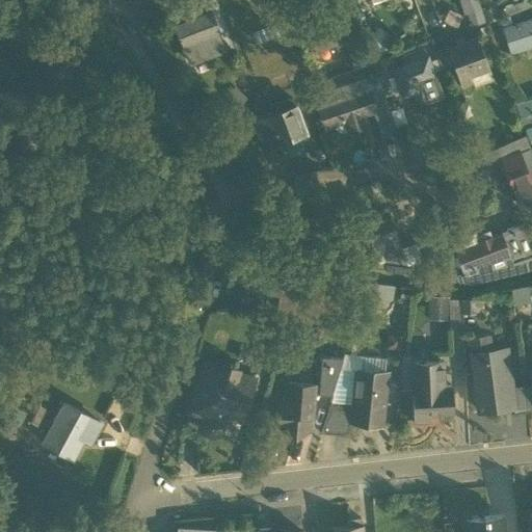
[(313,45),(314,47),(331,41),(330,35),(346,30),(335,0),(325,0),(300,9),(304,23),(303,23),(304,26),(306,25),(313,44),(311,44),(312,45),(313,45)]
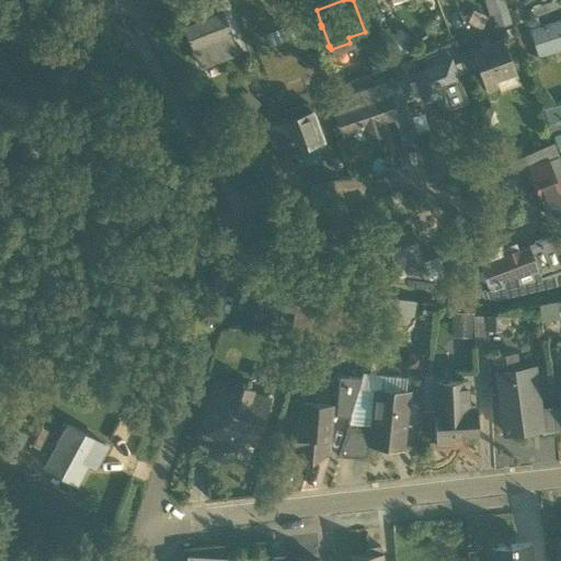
[(487,0),(494,24),(512,19),(505,0),(487,0)]
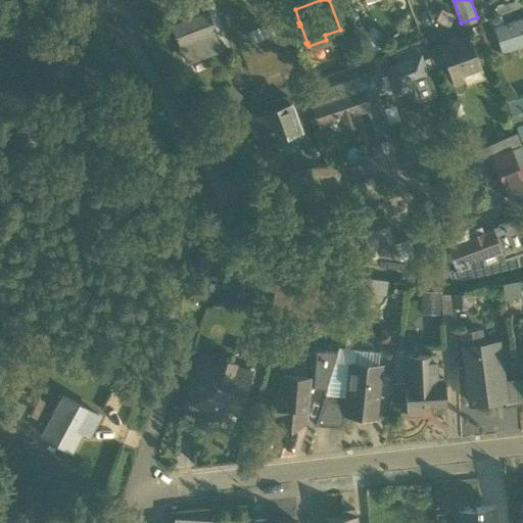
[(172,25),(179,44),(210,32),(215,31),(206,11),(172,25)]
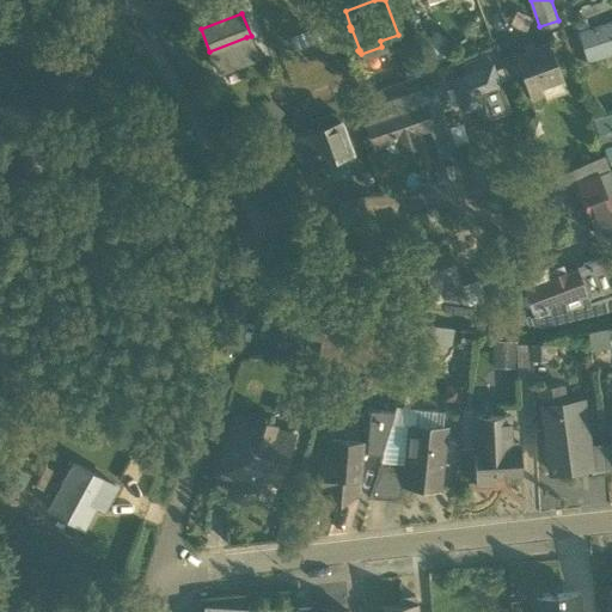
[(611,41),(611,20),(607,23),(606,18),(597,22),(598,25),(594,26),(600,46),(611,41)]
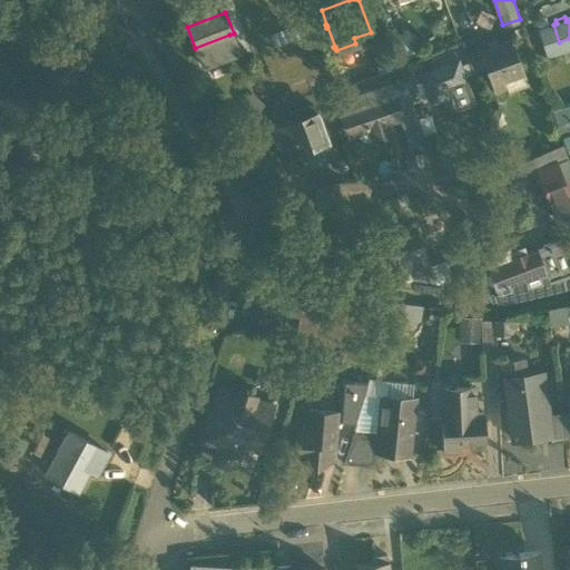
[(354,38),(355,43),(356,46),(373,40),(371,32),(354,38)]
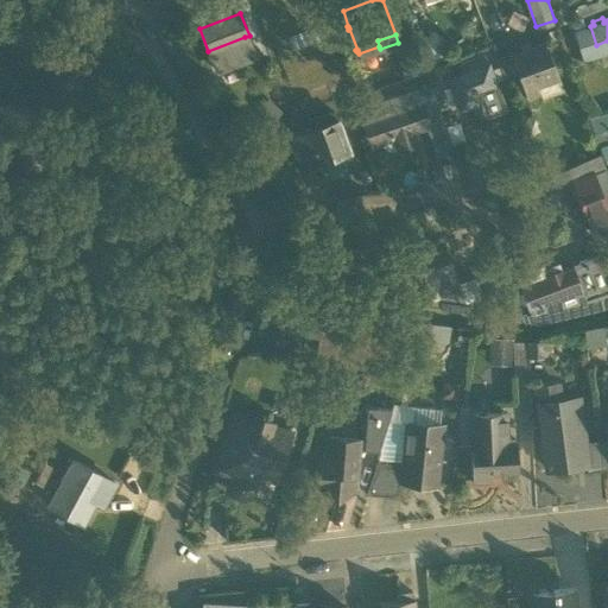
[(208,51),(216,71),(253,57),(245,37),(208,51)]
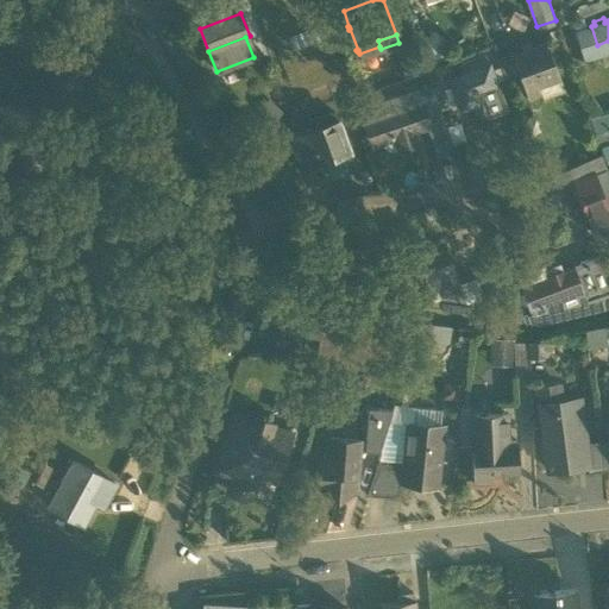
[(512,54),(528,98),(540,93),(537,85),(559,76),(546,41),(512,54)]
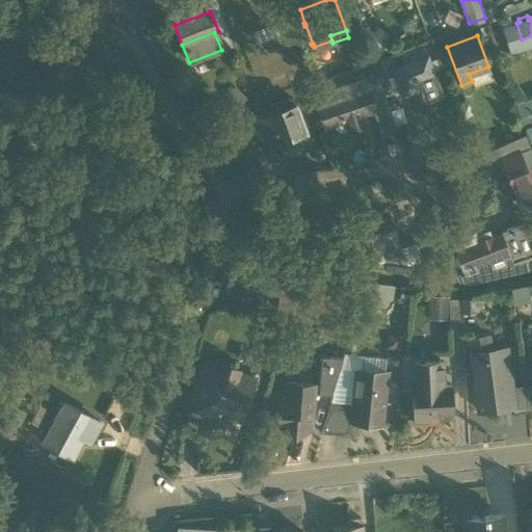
[(531,35),(522,40),(524,46),(531,43),(531,35)]
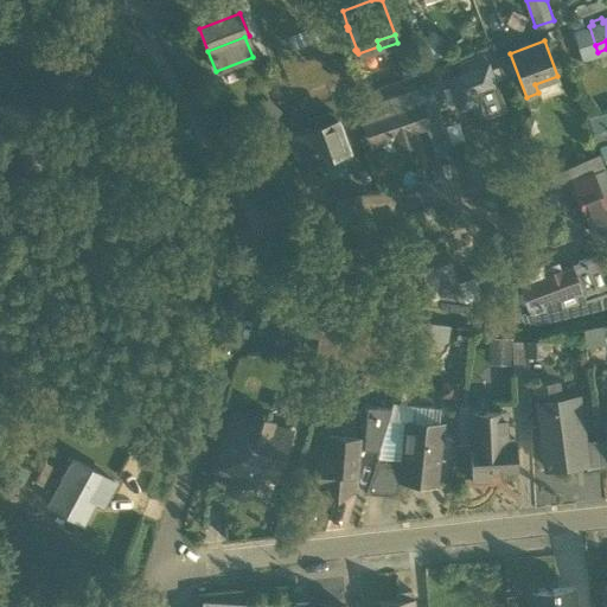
[(459,106),(479,98),(475,89),(493,82),(486,63),(448,77),(459,106)]
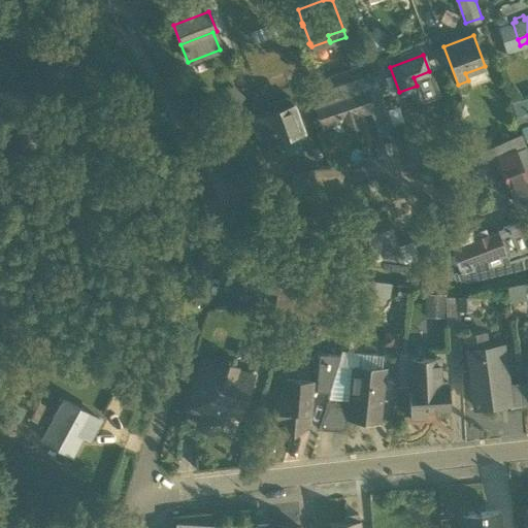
[(434,87),(429,71),(414,77),(417,86),(419,93),(434,87)]
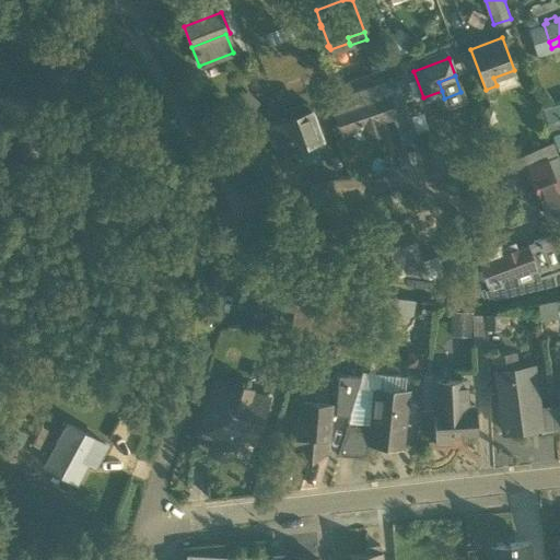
[(362,128),(364,128),(363,125),(377,119),(378,121),(393,117),(408,112),(400,90),(396,92),(393,81),(385,84),(384,82),(364,89),(363,89),(350,93),(361,124),(362,128)]
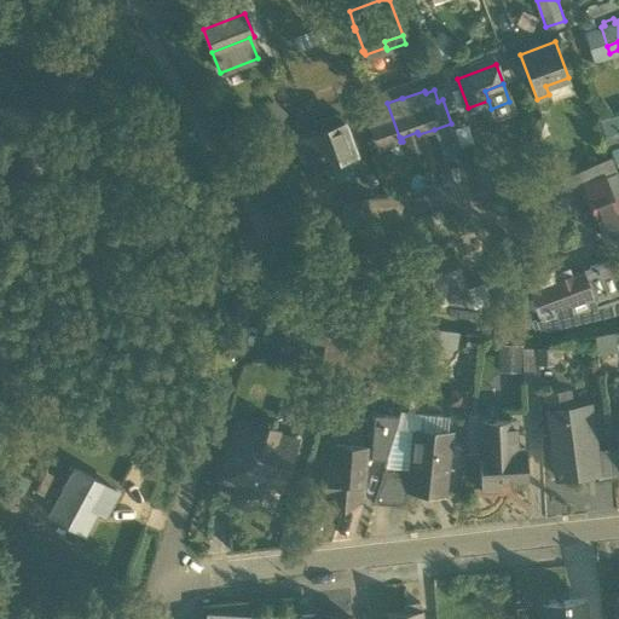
[(397,138),(399,137),(387,103),(379,105),(376,93),(366,97),(364,99),(357,102),(360,114),(358,114),(369,145),(397,136),(397,138)]
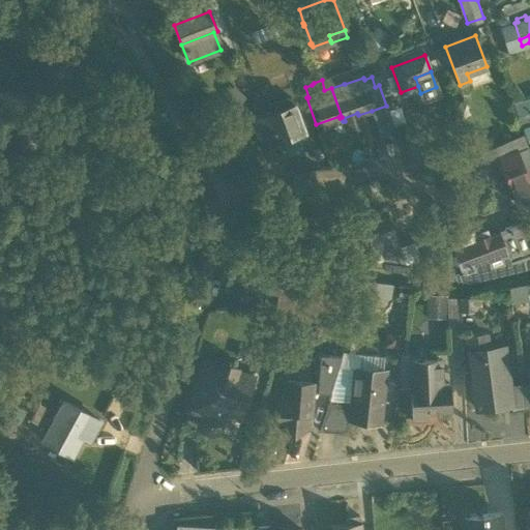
[(186,109),(195,122),(212,112),(204,98),(186,109)]
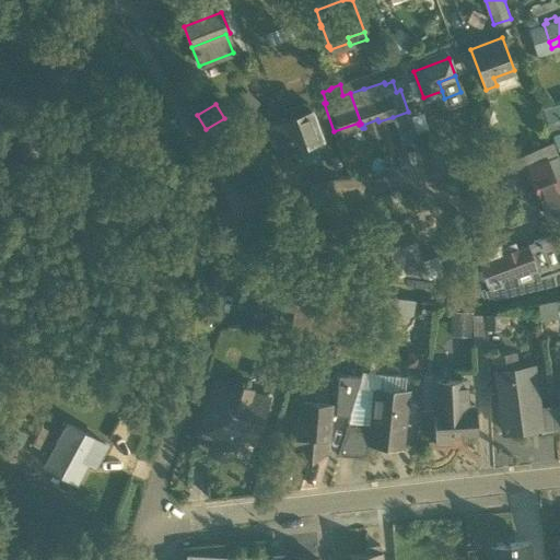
[(311,109),(280,120),(284,130),(287,137),(300,132),(303,143),(321,137),(311,109)]
